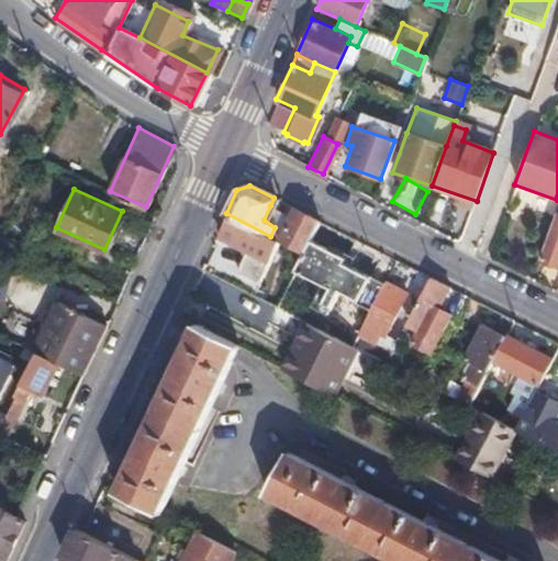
[(557,197),(557,200),(537,257),(557,265),(557,197)]
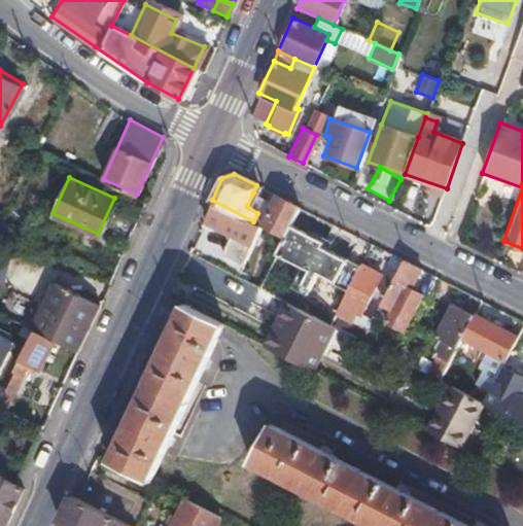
[(272,202),(253,193),(247,206),(257,213),(253,221),(260,225),(272,202)]
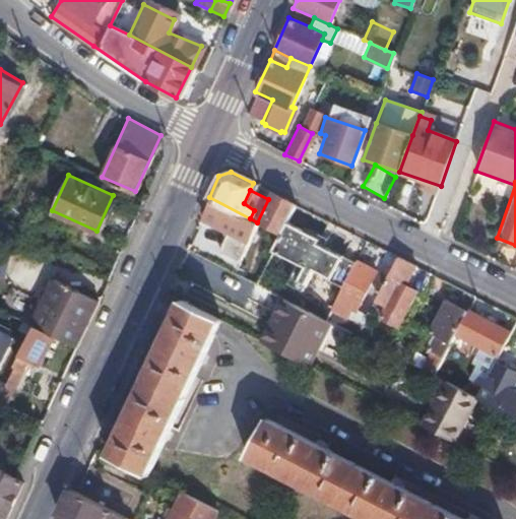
[(268,199),(257,222),(279,234),(283,226),(285,222),(296,204),(271,193),(268,199)]
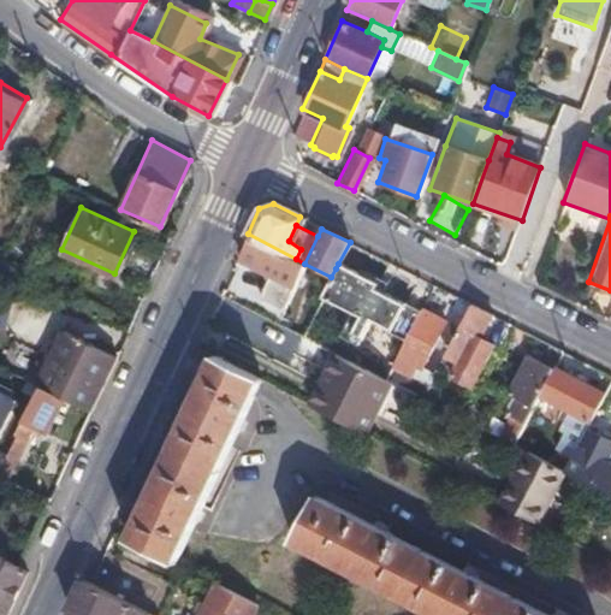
[(248,234),(237,256),(268,272),(255,296),(279,309),(304,264),(296,259),(248,234)]
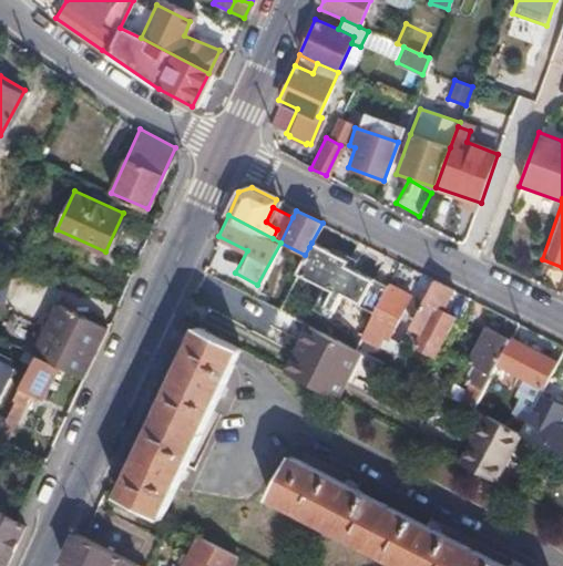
[(347,261),(311,243),(309,247),(305,255),(296,270),(324,286),(311,308),(328,317),(340,295),(372,312),(375,308),(385,289),(344,267),(347,261)]
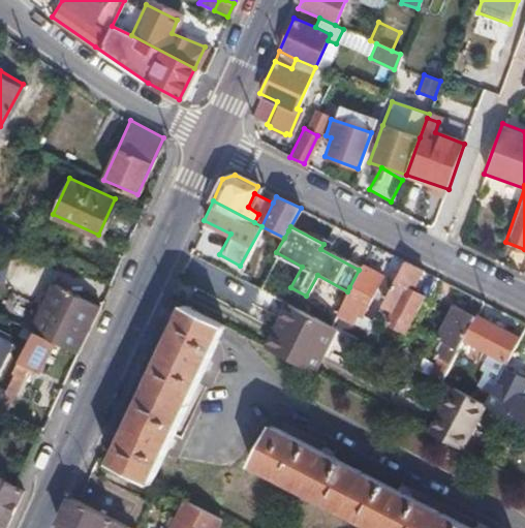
[(0,277),(9,254),(0,250),(0,277)]
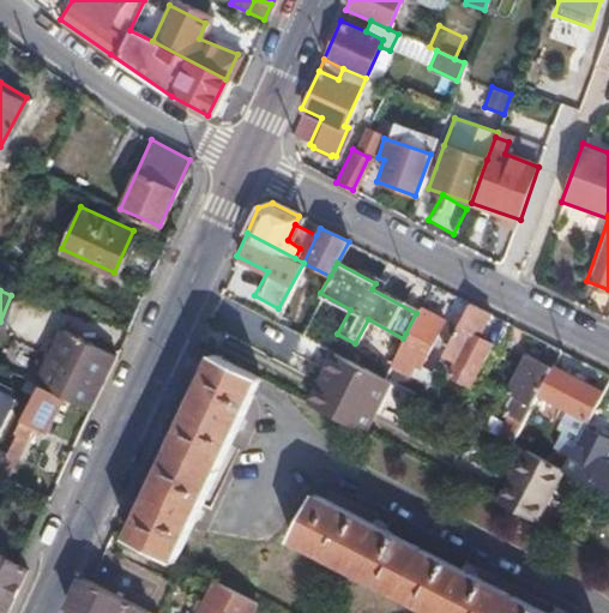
[(488,312),(469,302),(438,366),(469,382),(488,342),(477,335),(488,312)]
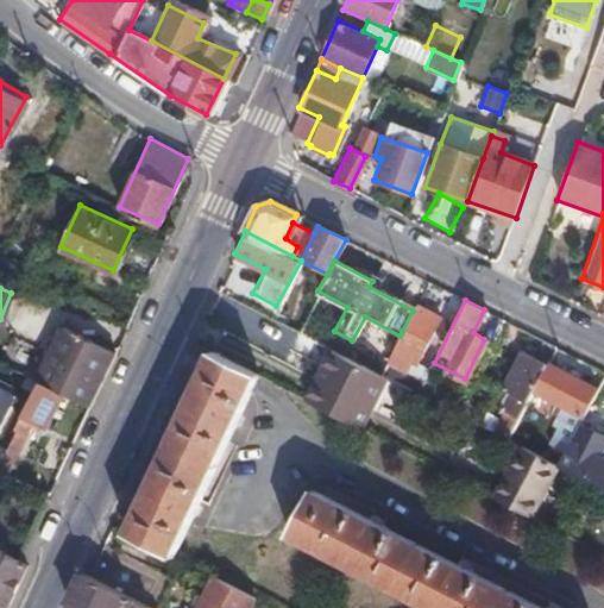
[(400,336),(392,351),(415,362),(439,315),(416,304),(413,311),(402,331),(400,336)]
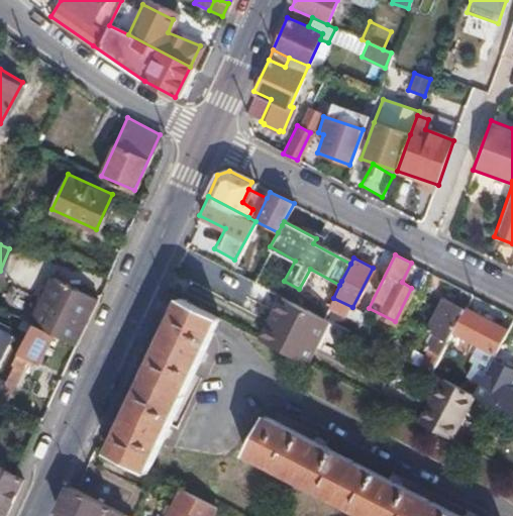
[(50,276),(29,319),(32,321),(52,330),(74,341),(95,297),(50,276)]
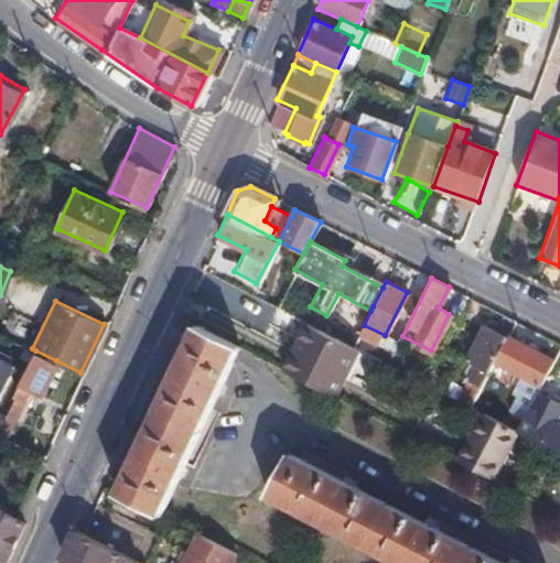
[(196,323),(189,340),(230,363),(238,346),(196,323)]
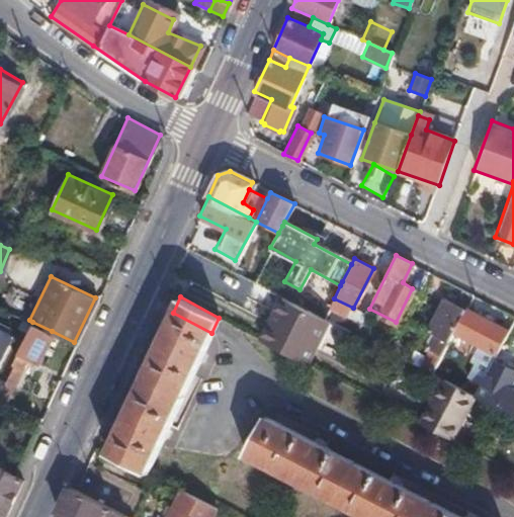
[(281,296),(267,323),(317,348),(331,322),(324,318),(281,296)]
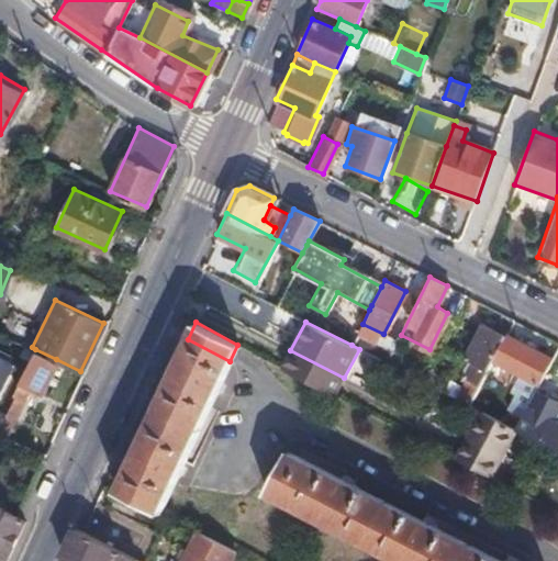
[(466,380),(455,399),(466,404),(486,369),(488,368),(492,359),(505,336),(480,324),(464,356),(469,359),(460,376),(466,380)]
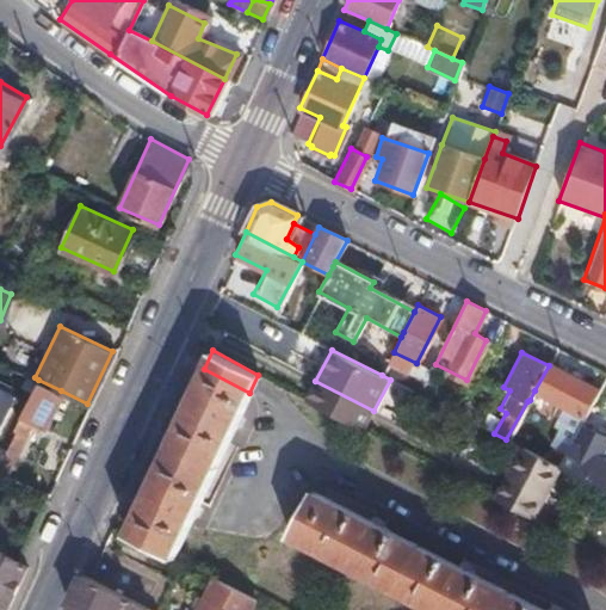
[(550,364),(549,365),(535,390),(576,412),(566,432),(558,429),(549,445),(566,456),(583,421),(599,389),(550,364)]
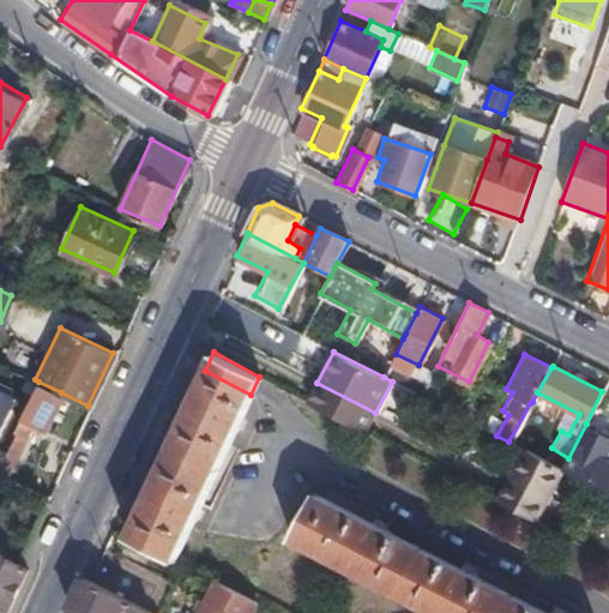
[(173,439),(126,536),(174,560),(233,433),(251,395),(205,371),(173,439)]
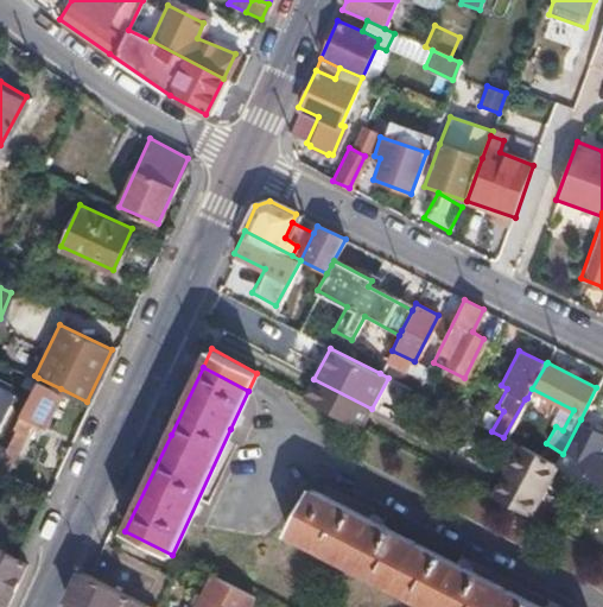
[(61,389),(38,378),(19,415),(1,453),(0,455),(0,473),(5,475),(32,418),(44,423),(61,389)]
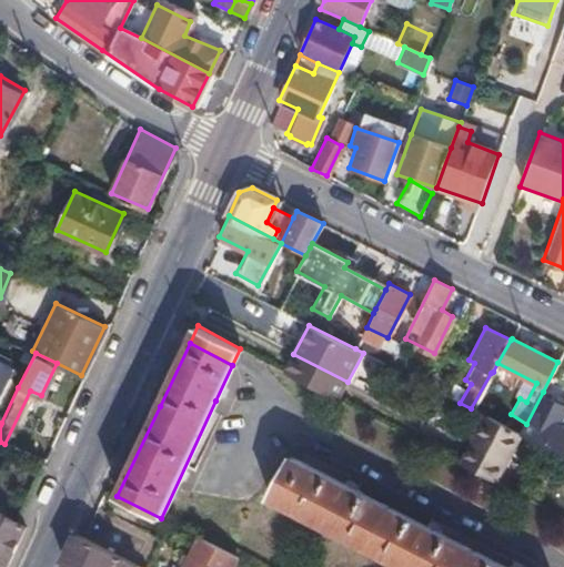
[(348,382),(293,354),(289,364),(284,372),(339,398),(342,391),(348,382)]
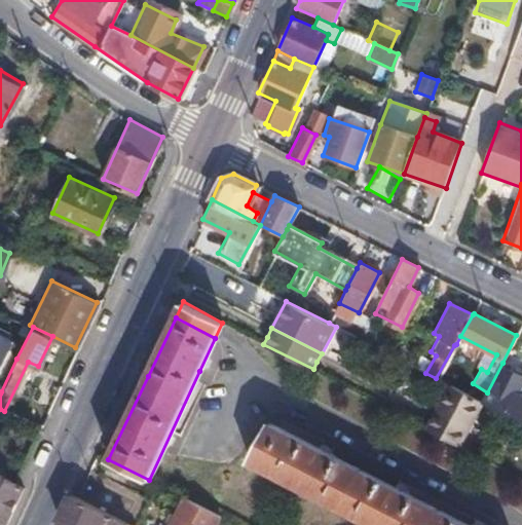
[(0,364),(12,340),(0,333),(0,364)]
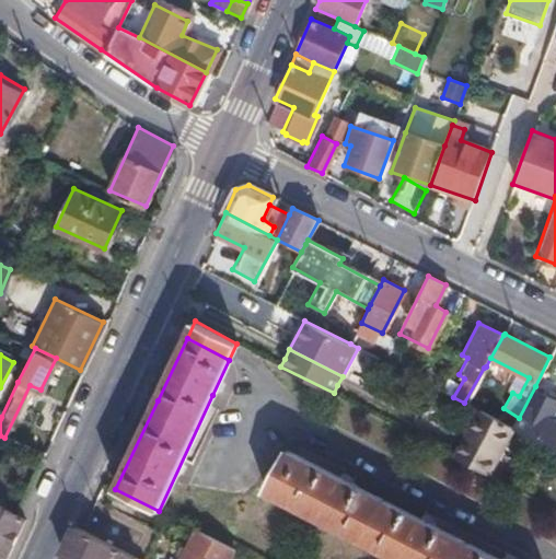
[(64,404),(78,375),(62,369),(49,396),(64,404)]
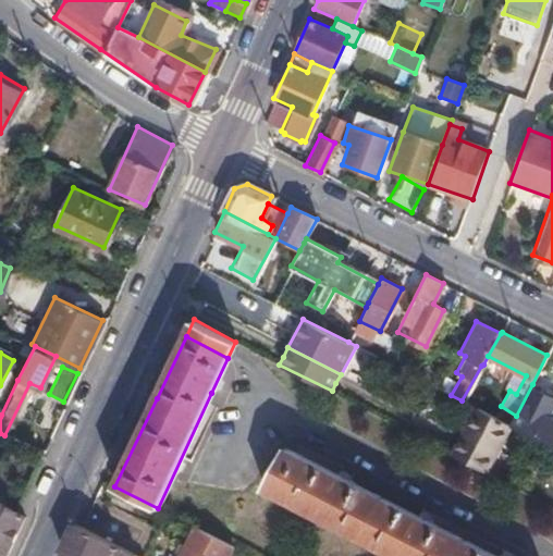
[(516,416),(511,425),(552,446),(552,418),(543,414),(552,394),(532,384),(516,416)]
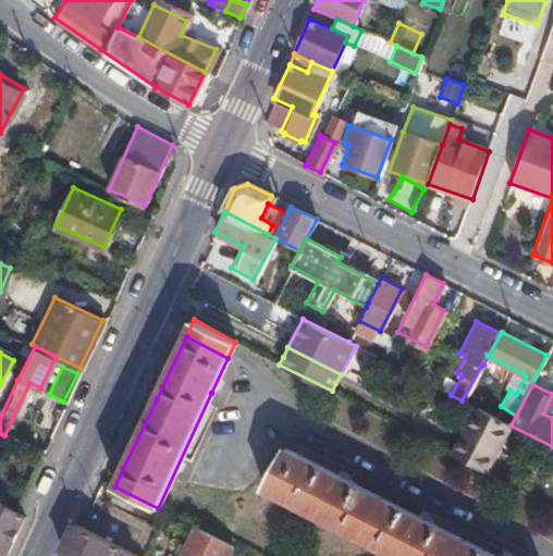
[(474,407),(451,454),(474,466),(484,470),(508,424),(474,407)]
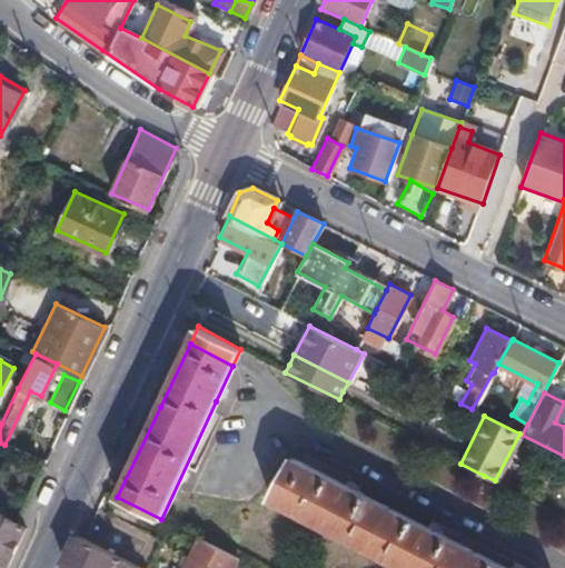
[(290,457),(269,499),(325,528),(402,567),(506,567),(454,541),(365,495),(290,457)]
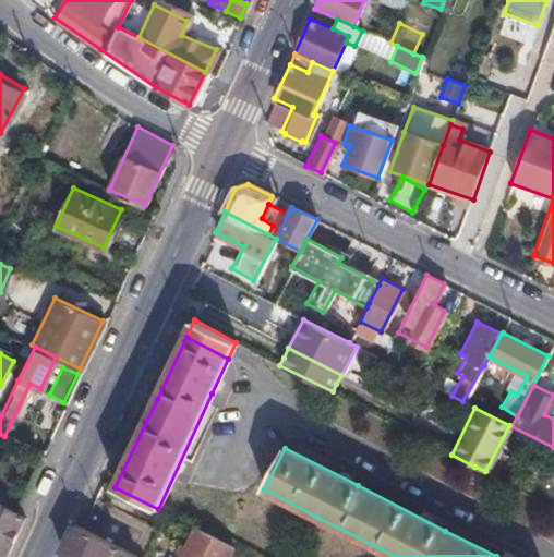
[(0,552),(4,554),(21,516),(13,511),(0,504),(0,552)]
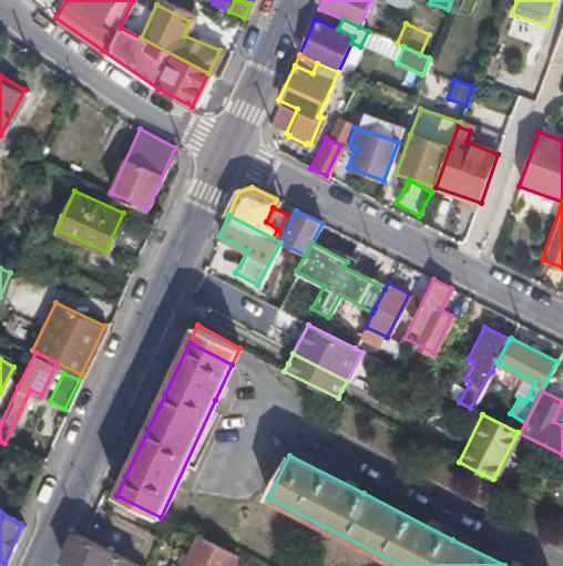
[(60,559),(69,564),(72,565),(143,565),(142,565),(80,535),(73,532),(60,559)]
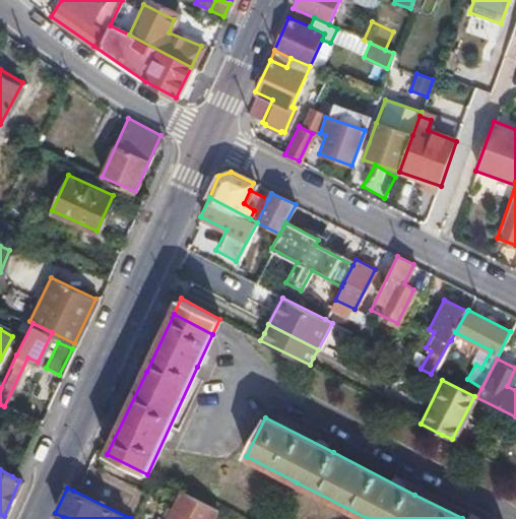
[(167,518),(208,518),(214,509),(182,492),(167,518)]
